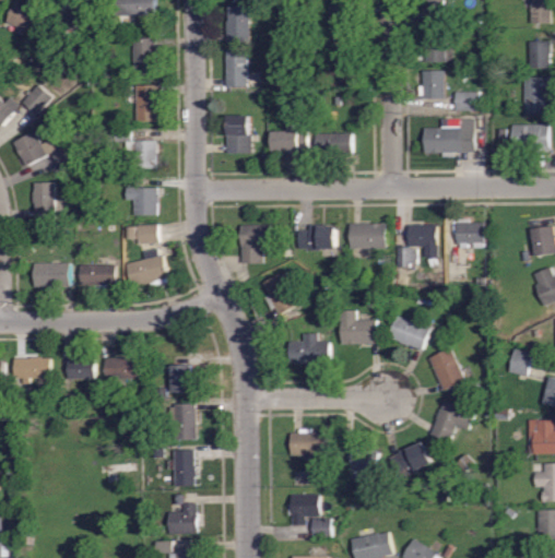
[(153,0),(153,15),(110,15),(110,0),(153,0)]
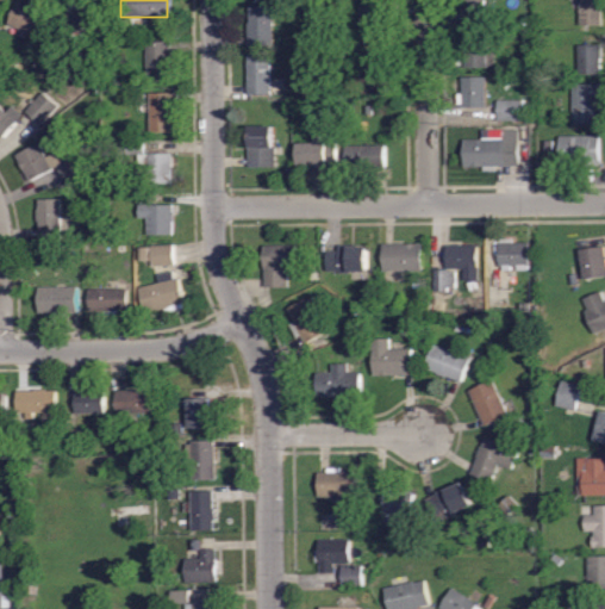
[(480,0),(480,17),(457,18),(457,0),(480,0)]
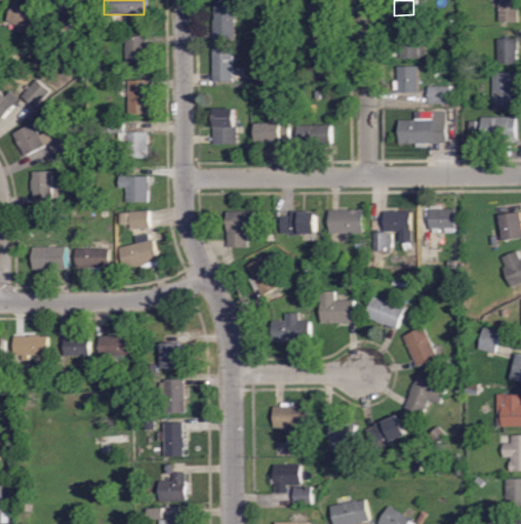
[(515,0),(515,22),(496,22),(495,0),(488,0),(515,0)]
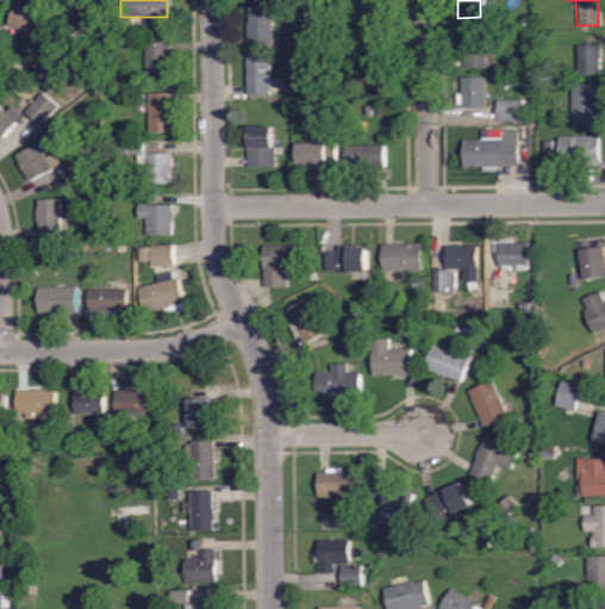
[(37,6),(35,10),(52,18),(43,39),(5,23),(16,1),(24,6),(26,1),(37,6)]
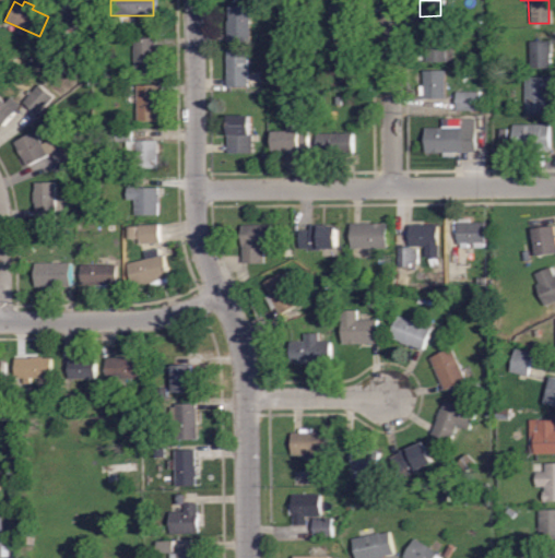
[(349,40),(328,40),(328,4),(349,4),(349,40)]
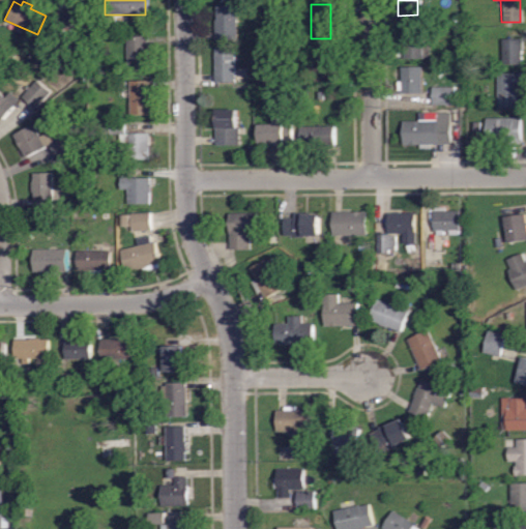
[(235,39),(212,39),(212,19),(213,19),(213,5),(234,5),(235,39)]
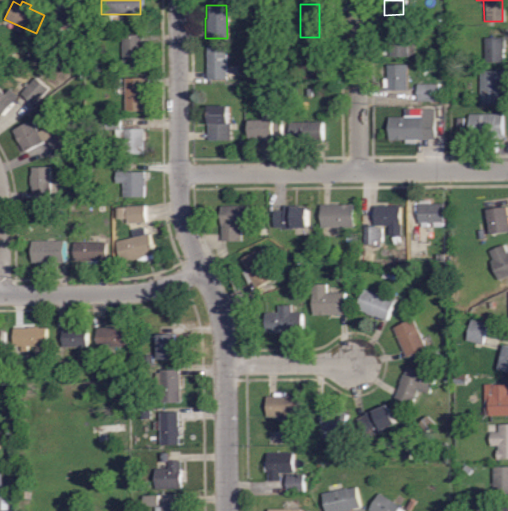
[(86,9),(85,27),(61,26),(61,8),(86,9)]
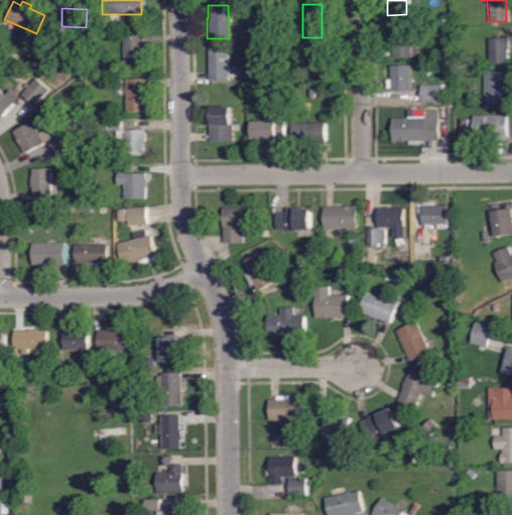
[(409,41),(415,41),(416,56),(390,56),(390,37),(391,37),(391,24),(409,24),(409,41)]
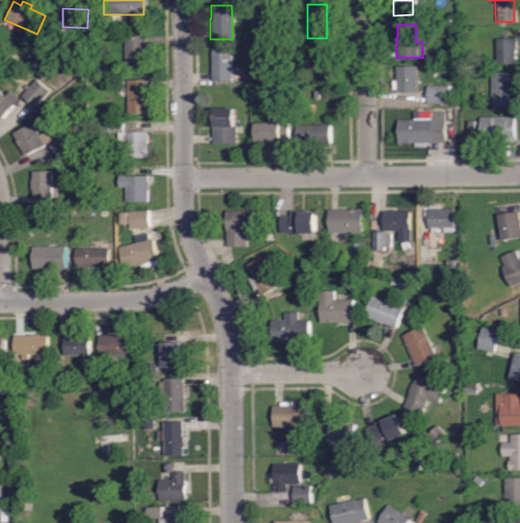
[(144,69),(124,69),(123,36),(144,35),(144,69)]
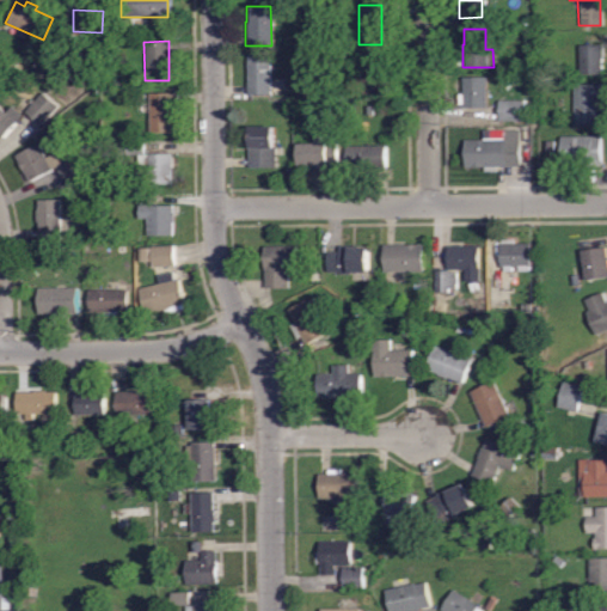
[(600,59),(599,59),(599,74),(577,74),(577,46),(600,46),(600,59)]
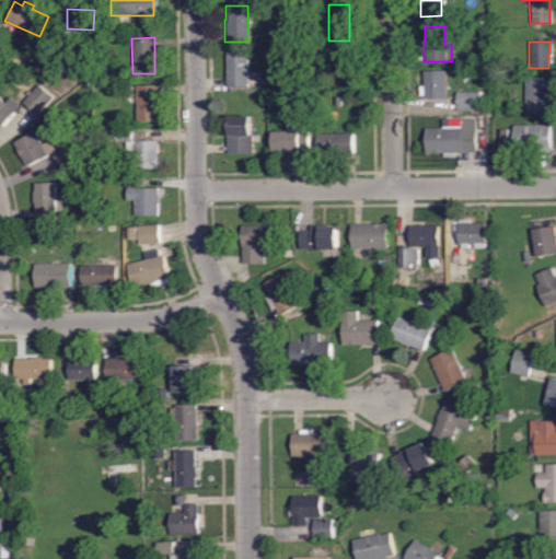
[(245,86),(226,88),(224,50),(245,50),(245,86)]
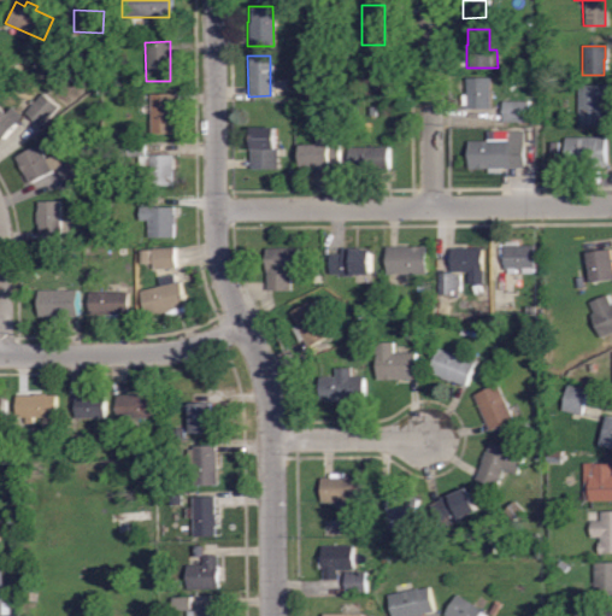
[(486,77),(486,107),(462,107),(462,105),(455,105),(455,94),(462,94),(462,77),(486,77)]
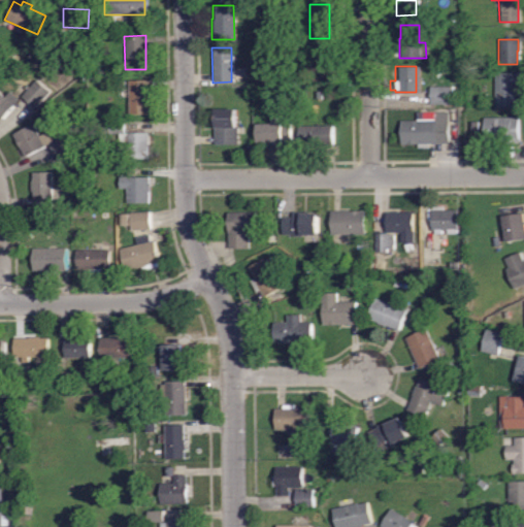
[(451,68),(451,75),(440,74),(440,67),(451,68)]
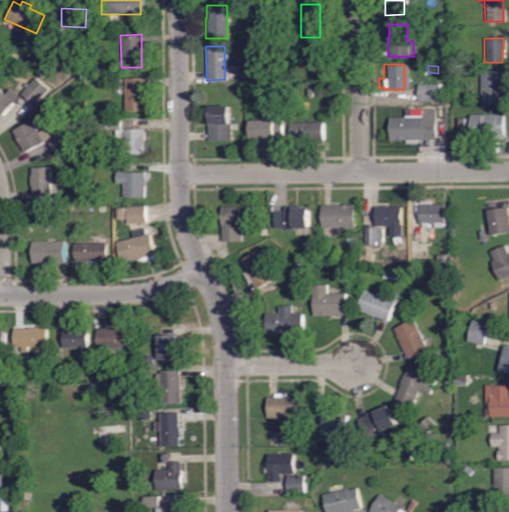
[(504,85),(502,85),(502,103),(479,104),(479,71),(503,70),(504,85)]
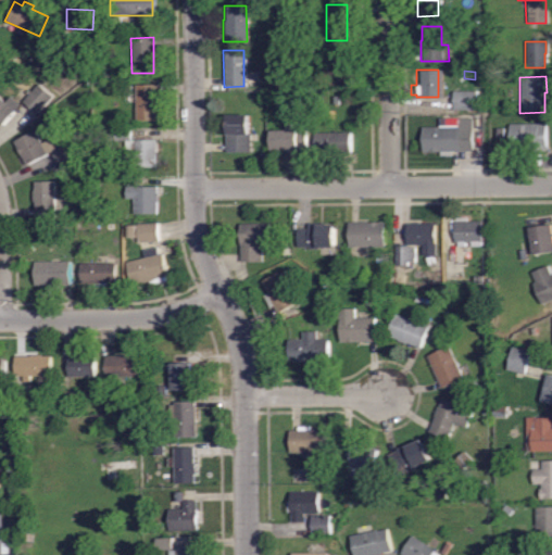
[(50,97),(35,113),(21,101),(36,85),(50,97)]
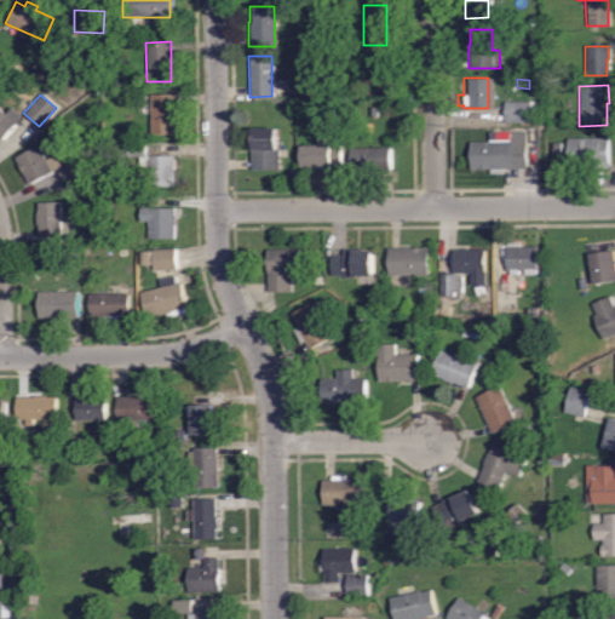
[(173,133),(150,135),(149,95),(173,95),(173,133)]
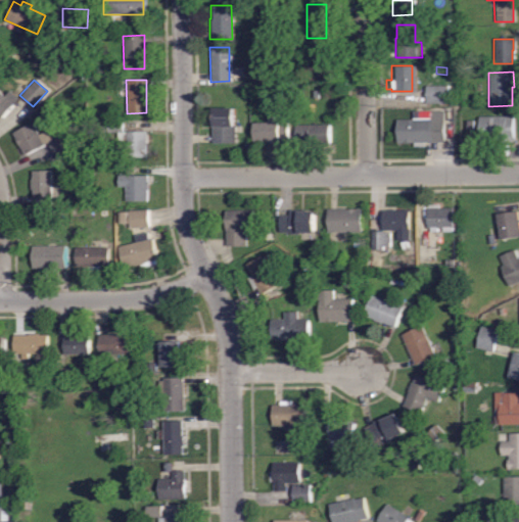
[(445,102),(423,103),(423,86),(445,86),(445,102)]
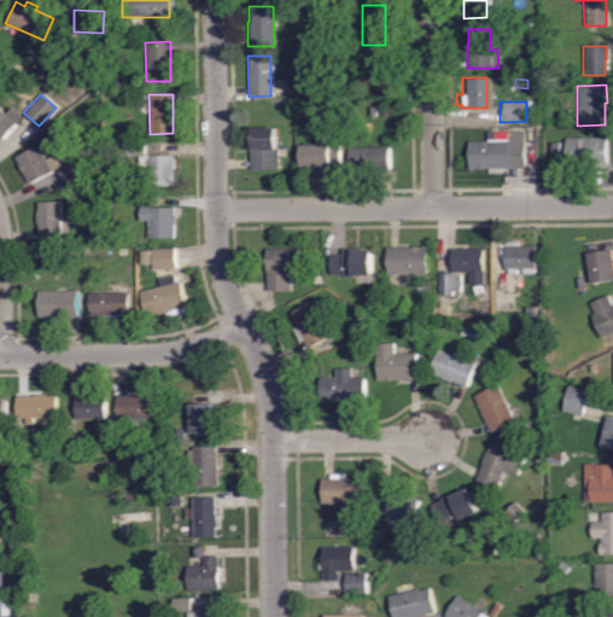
[(0,109),(5,114),(10,109),(19,117),(0,139),(0,109)]
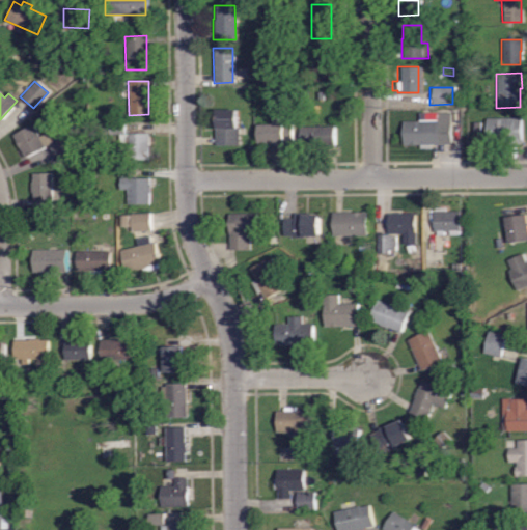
[(237,145),(214,145),(214,111),(237,111),(237,145)]
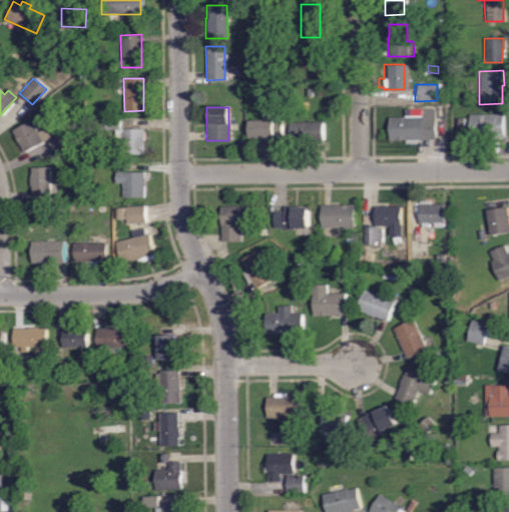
[(435,140),(413,140),(413,144),(402,144),(402,140),(388,140),(388,117),(405,117),(405,109),(434,108),(435,140)]
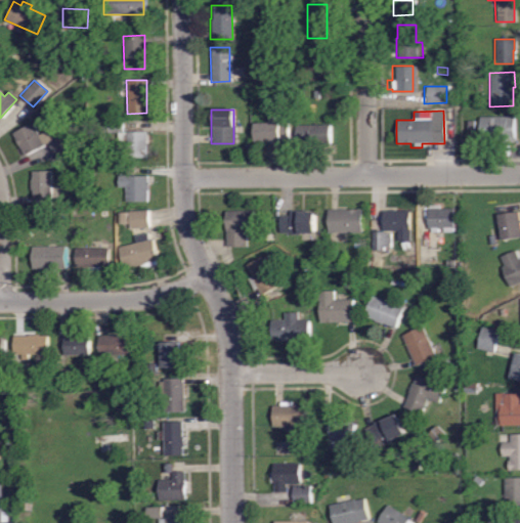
[(512,141),(499,141),(499,140),(478,140),(478,117),(512,117),(512,141)]
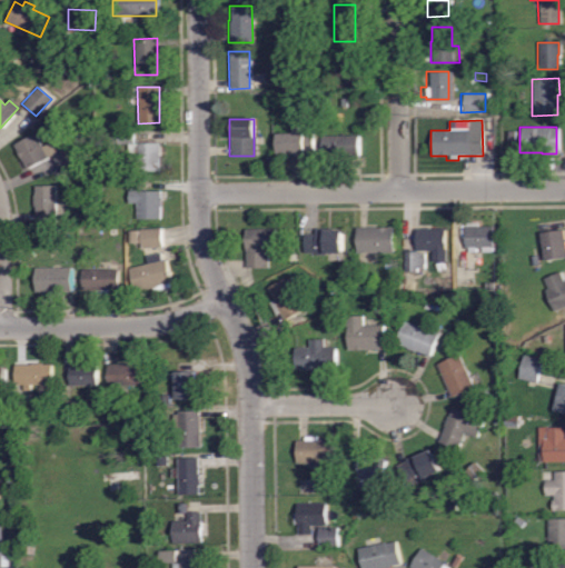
[(131,143),(114,143),(114,130),(131,130),(131,143)]
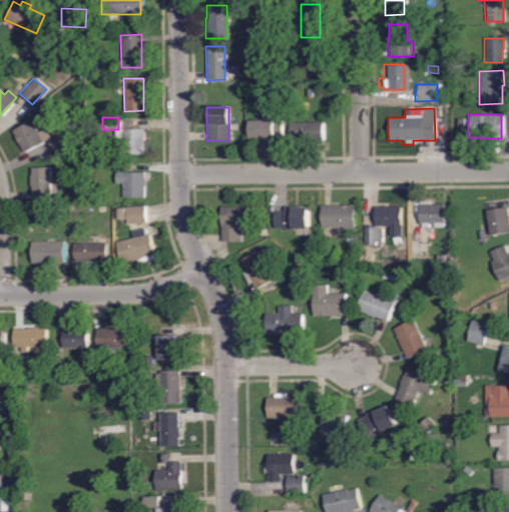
[(462,117),(462,127),(454,127),(454,117),(462,117)]
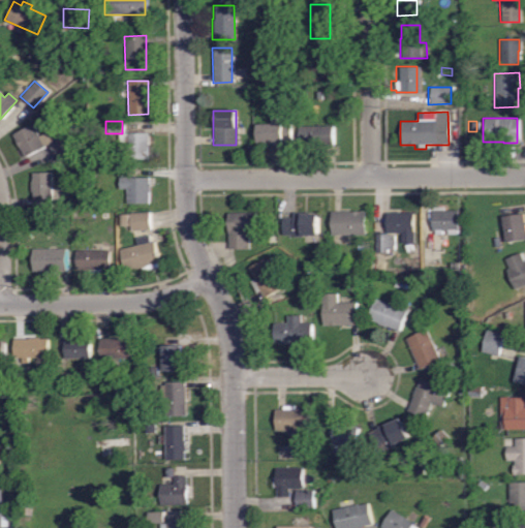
[(47,144),(42,146),(43,147),(23,157),(10,134),(31,123),(37,135),(48,129),(53,140),(47,144)]
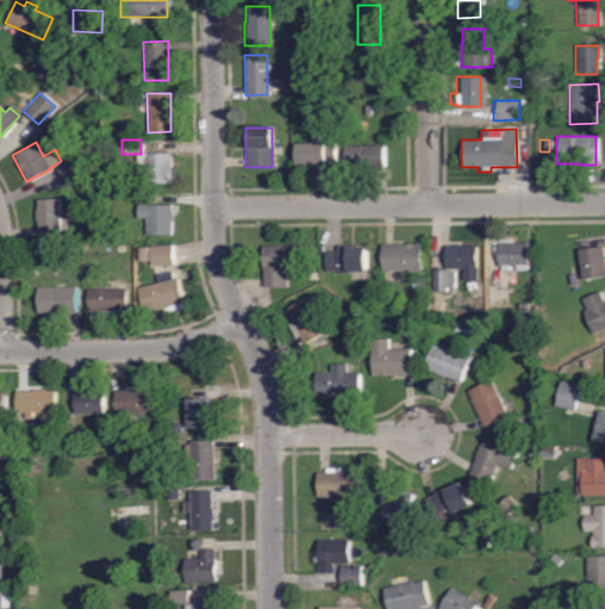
[(334,163),(294,166),(293,144),(332,142),(334,163)]
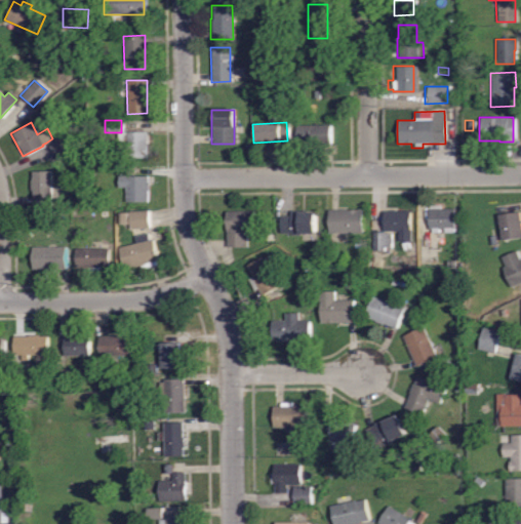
[(328,125),(328,145),(295,144),(295,125),(328,125)]
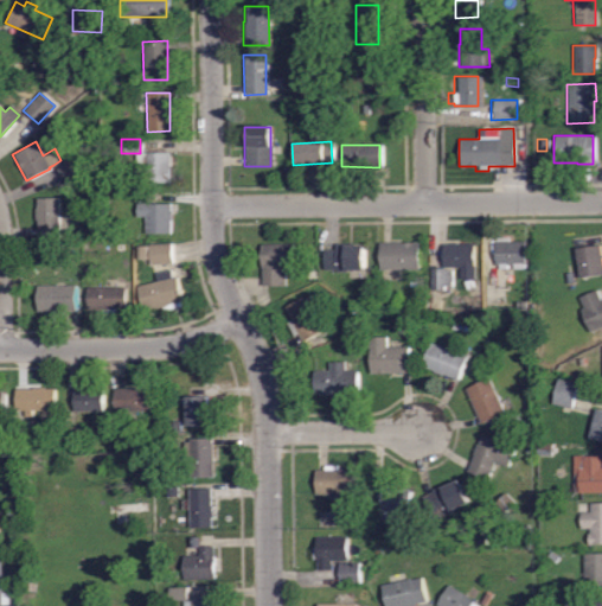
[(167,180),(143,180),(143,166),(132,166),(132,154),(143,154),(143,151),(167,151),(167,180)]
